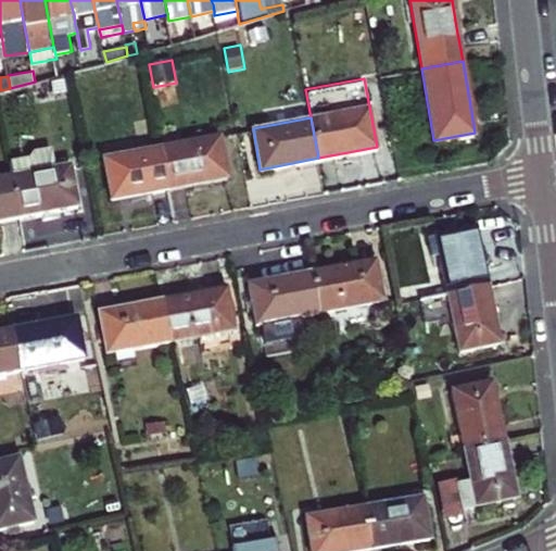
[(227,176),(219,136),(161,147),(169,187),(227,176)]
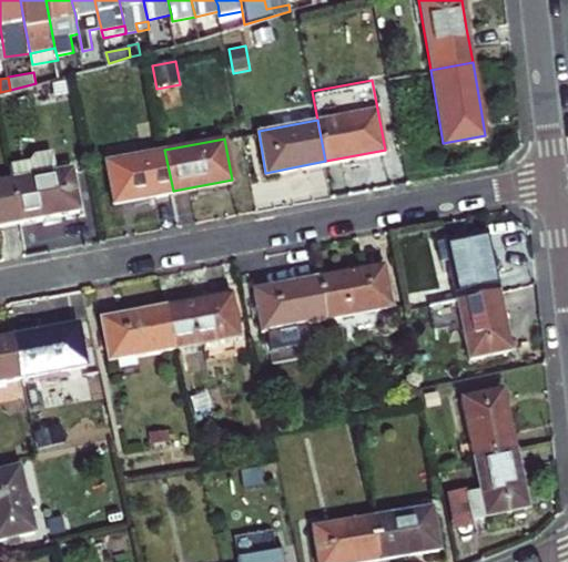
[(105,160),(113,202),(173,191),(164,150),(105,160)]
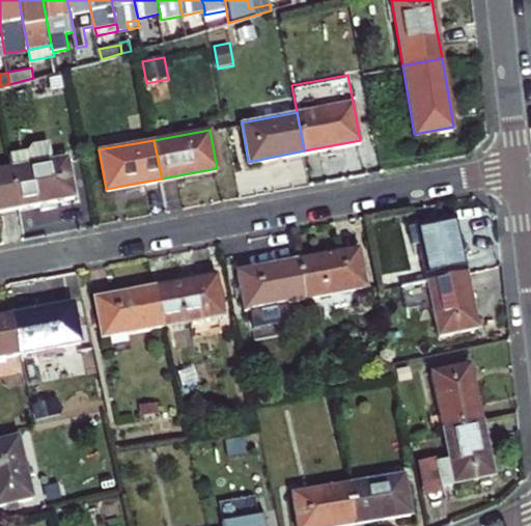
[(19,205),(74,193),(66,156),(51,160),(47,141),(30,145),(28,150),(9,155),(12,168),(19,205)]
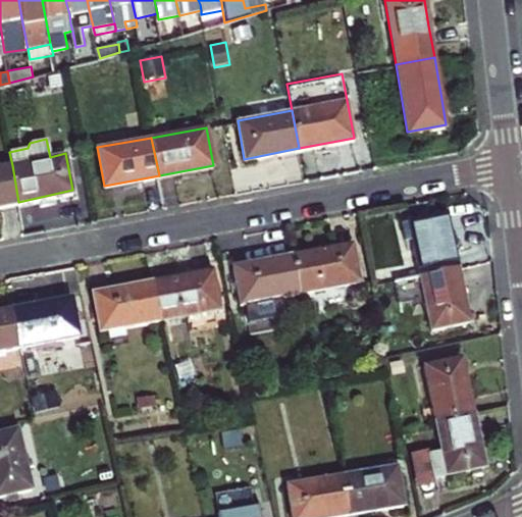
[(0,205),(18,202),(12,165),(0,167),(0,205)]
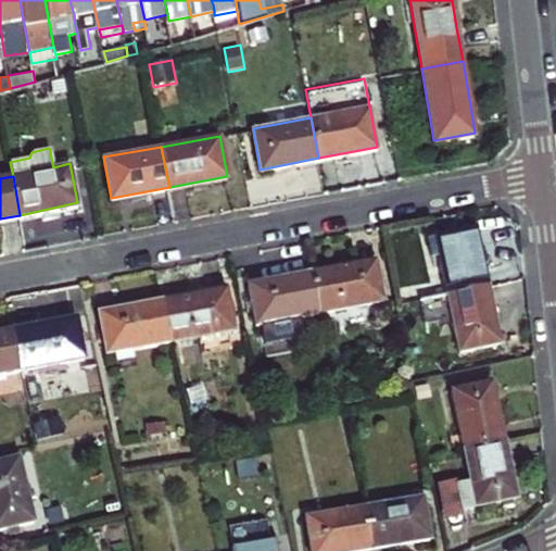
[(481,257),(475,225),(433,234),(446,291),(487,283),(481,257)]
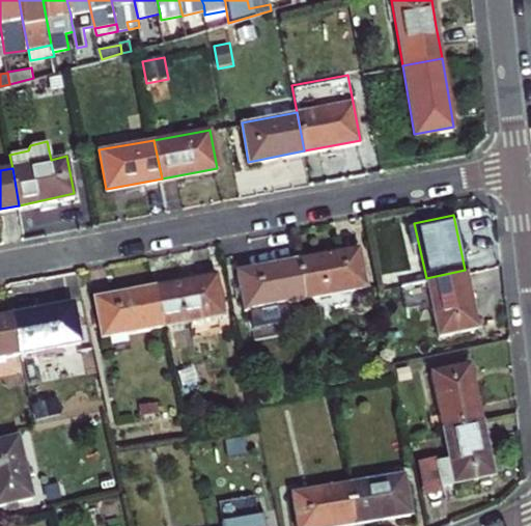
[(366,282),(358,246),(298,257),(305,295),(366,282)]
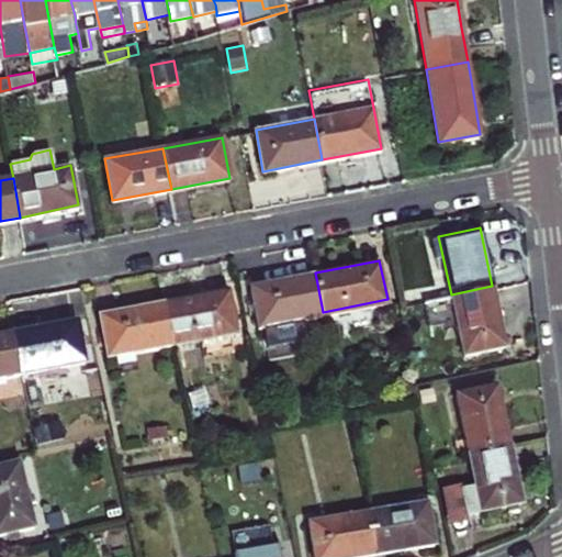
[(250,286),(257,324),(261,323),(266,344),(305,336),(301,315),(323,312),(315,273),(250,286)]
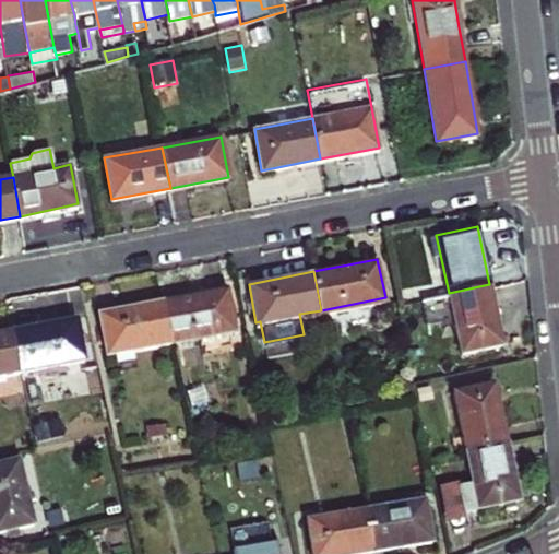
[(497,320),(489,284),(449,293),(461,352),(502,342),(497,320)]
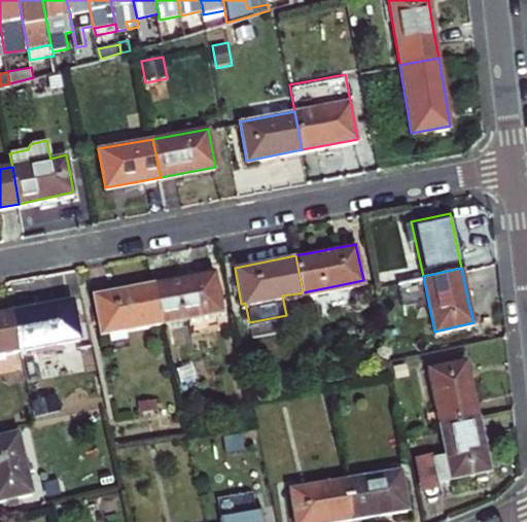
[(221,310),(214,271),(153,282),(162,321),(221,310)]
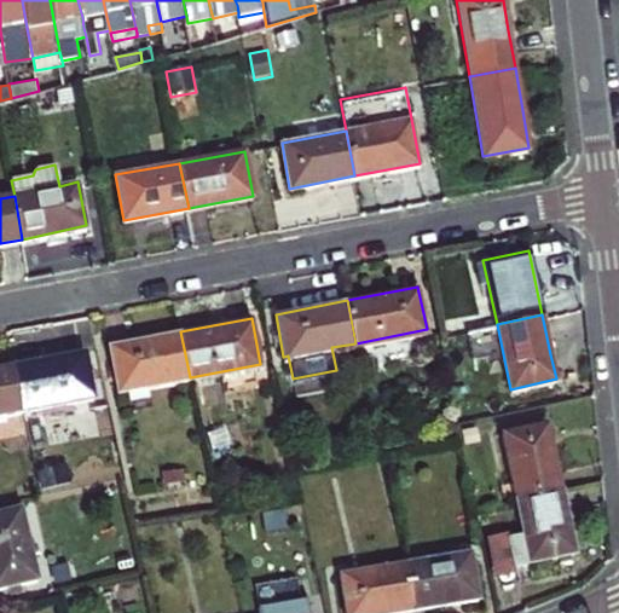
[(109,346),(117,392),(190,377),(180,331),(109,346)]
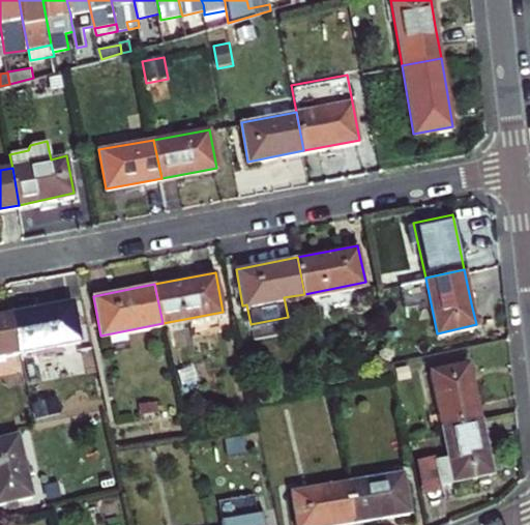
[(325,291),(328,308),(352,303),(350,287),(325,291)]
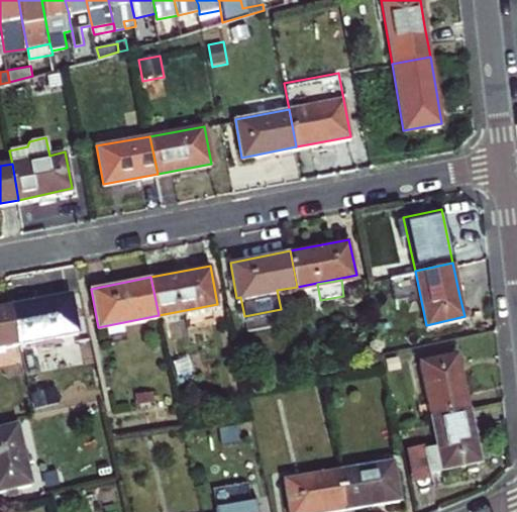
[(77,330),(71,293),(13,303),(21,340),(77,330)]
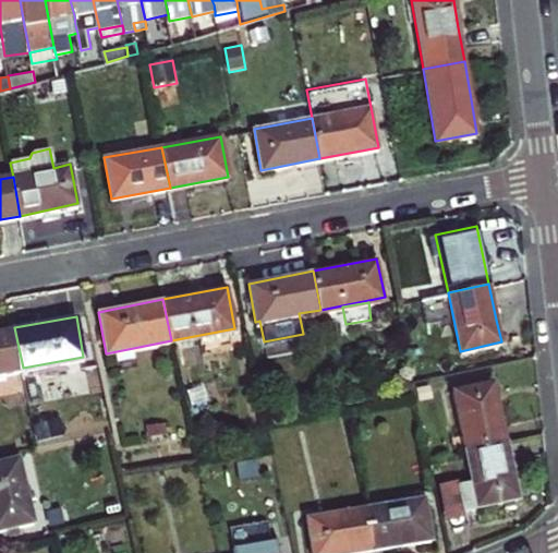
[(0,372),(23,368),(14,327),(0,329),(0,372)]
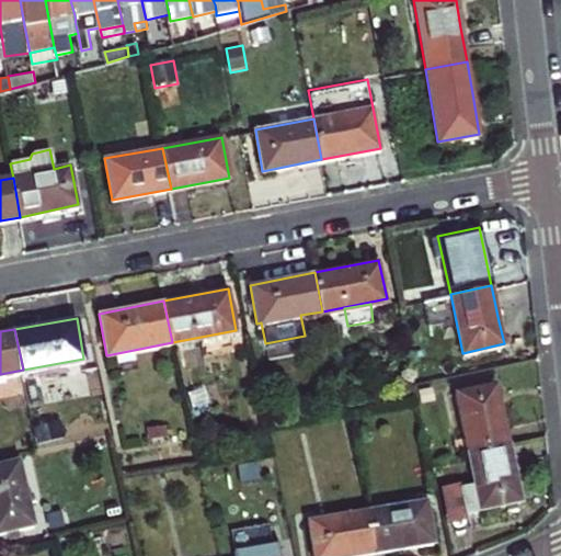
[(495,382),(454,390),(467,450),(508,441),(502,412),(495,382)]
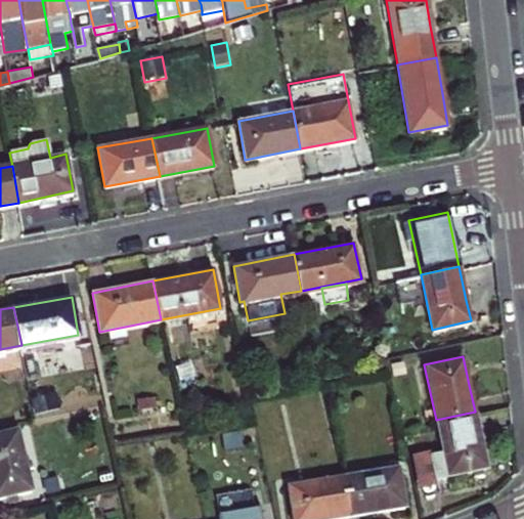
[(61,408),(58,392),(33,397),(37,415),(61,408)]
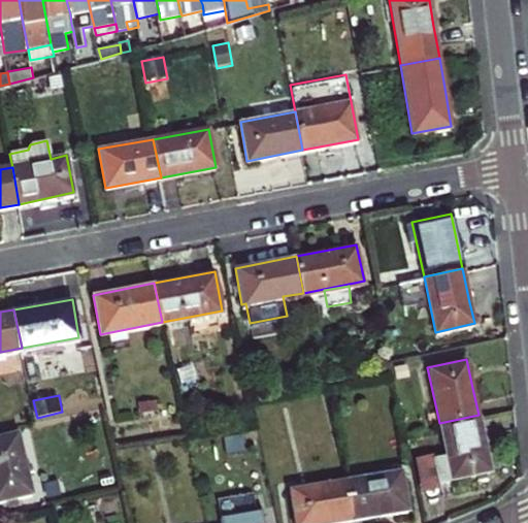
[(157,399),(139,400),(140,415),(159,413),(157,399)]
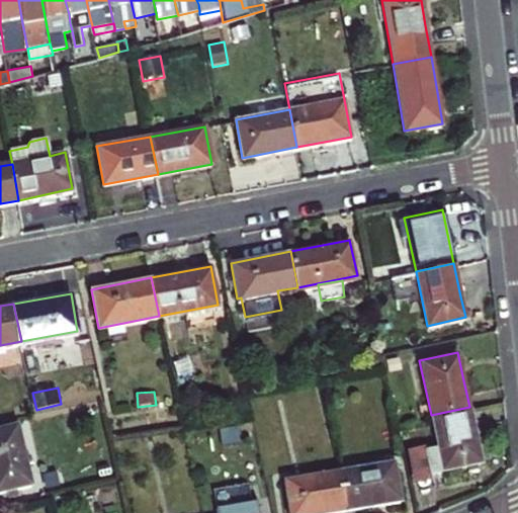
[(431,415),(438,447),(427,449),(432,472),(481,462),(476,436),(469,407),(431,415)]
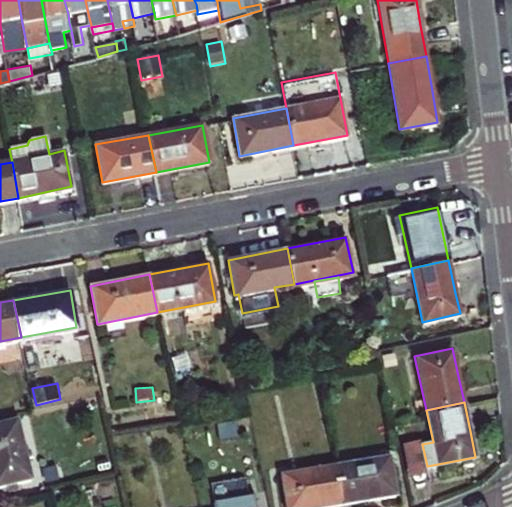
[(24,481),(44,476),(45,483),(60,479),(57,465),(42,468),(41,464),(33,466),(22,416),(0,420),(0,486),(8,484),(9,490),(25,486),(24,481)]
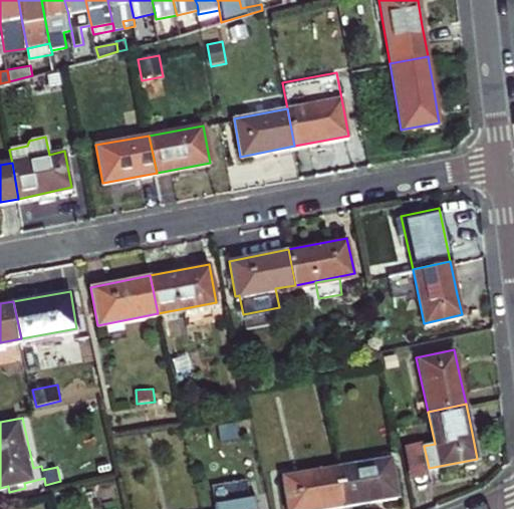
[(212,425),(215,440),(230,436),(227,422),(212,425)]
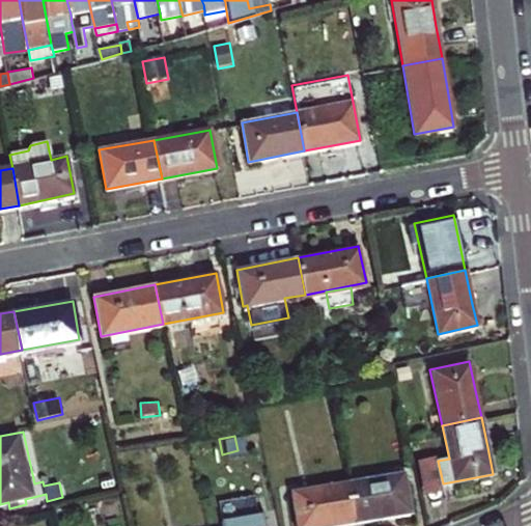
[(437,455),(417,460),(424,494),(444,490),(443,483),(438,461),(437,455)]
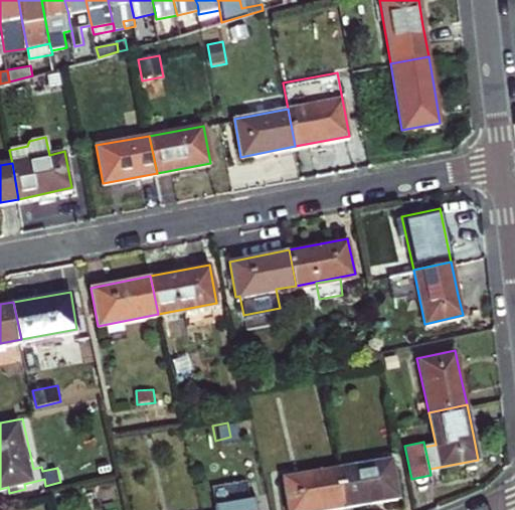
[(397,496),(390,459),(334,470),(341,507),(397,496)]
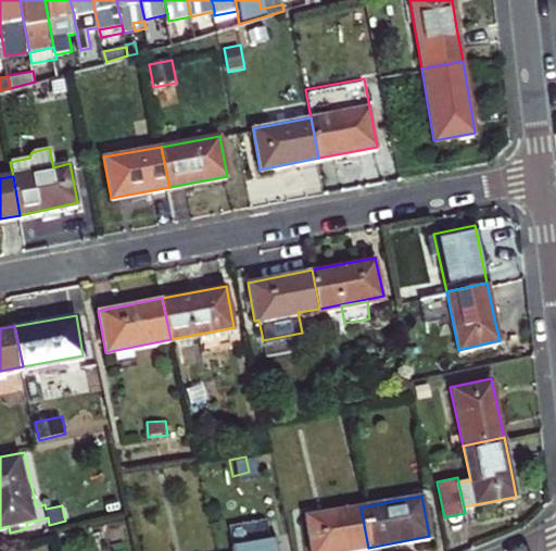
[(305,517),(311,550),(349,550),(368,548),(361,508),(305,517)]
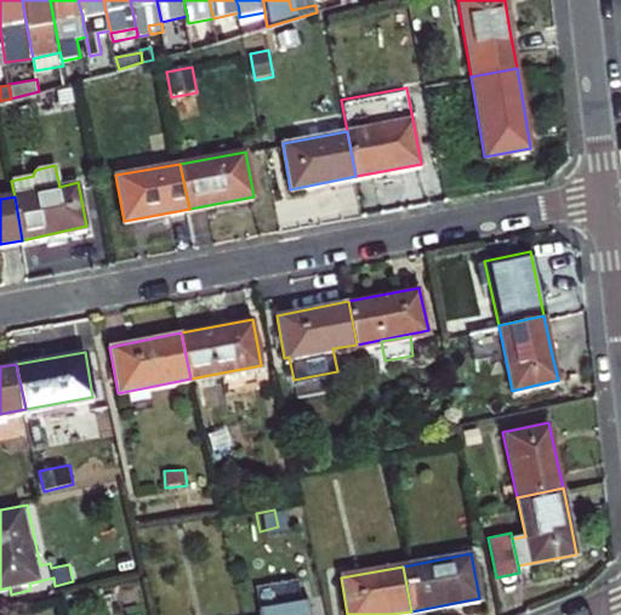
[(305,614),(302,599),(254,609),(255,614),(305,614)]
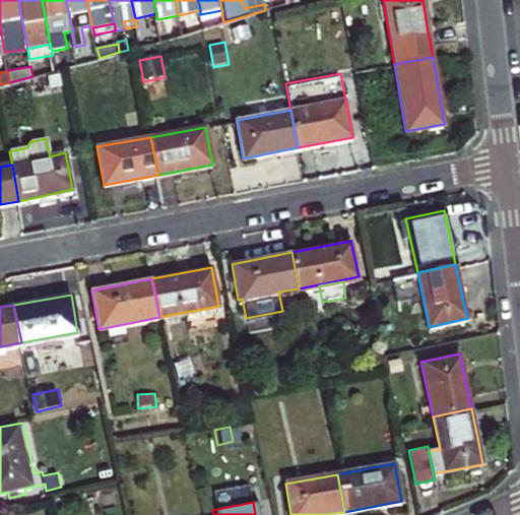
All buildings are outlined.
